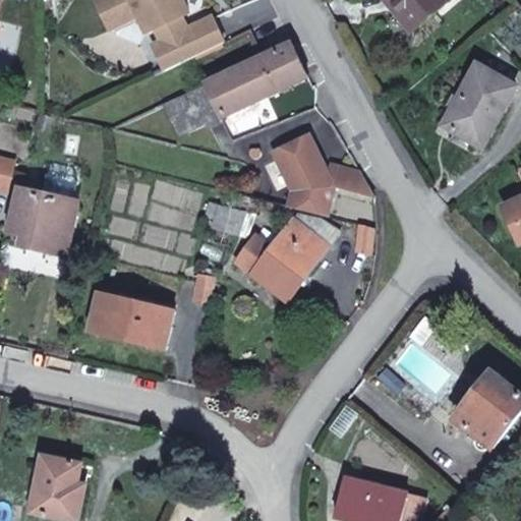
[(129,20),(118,0),(98,0),(112,29),(129,20)]
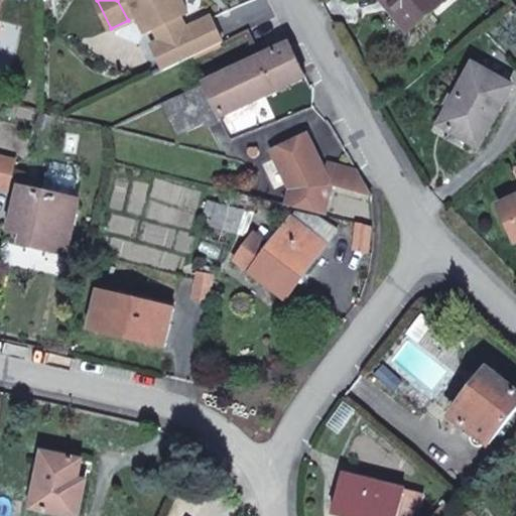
[(186,30),(180,17),(188,14),(181,0),(117,0),(128,20),(139,15),(148,33),(156,29),(162,41),(154,45),(165,71),(194,57),(223,43),(212,18),(186,30)]
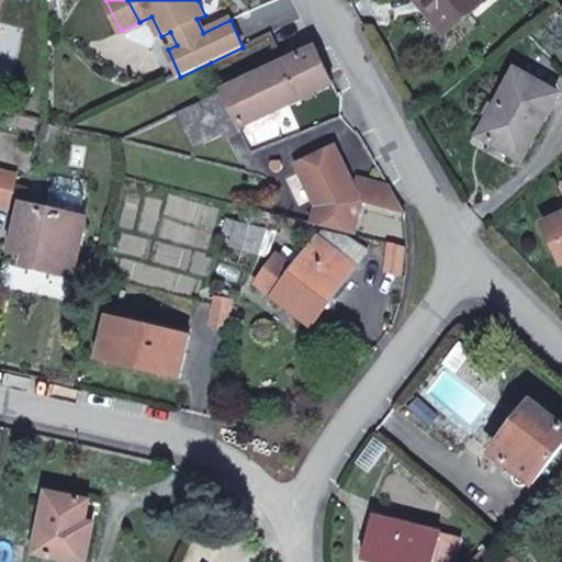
[(487,1),(486,0),(416,0),(446,35),(487,1)]
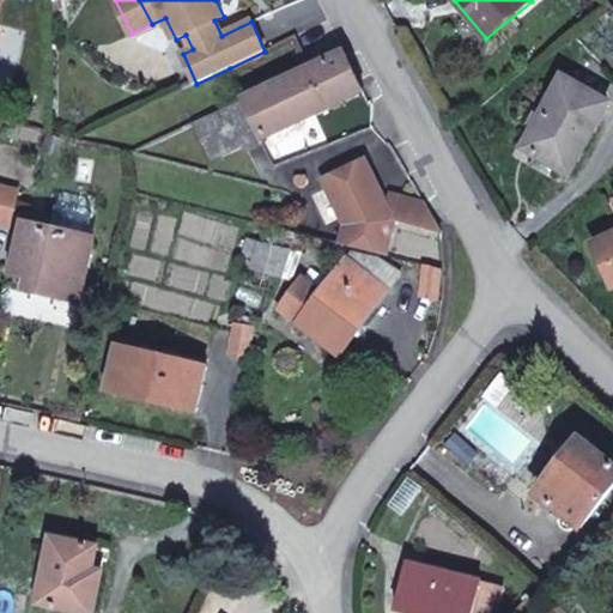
[(265,138),(365,91),(345,53),(246,99),(265,138)]
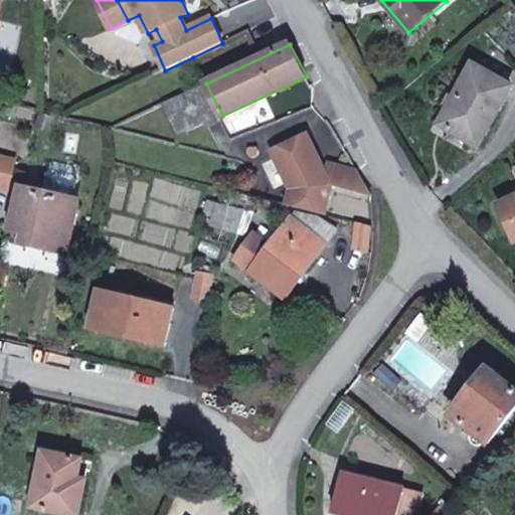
[(478,146),(512,87),(474,64),(457,95),(462,98),(445,128),(478,146)]
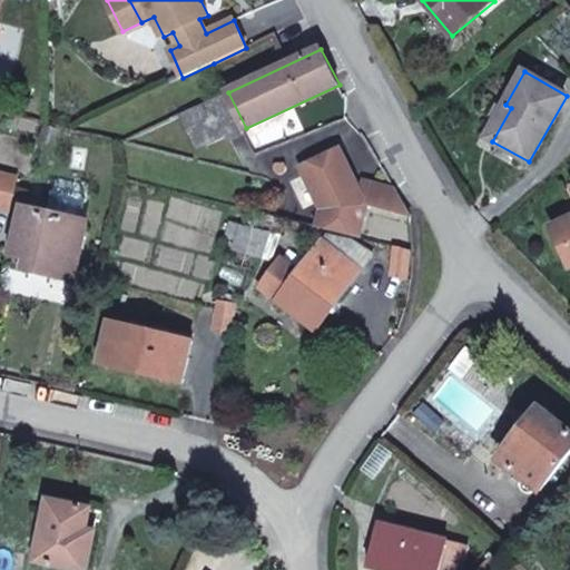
[(246,128),(228,92),(180,115),(198,151),(246,128)]
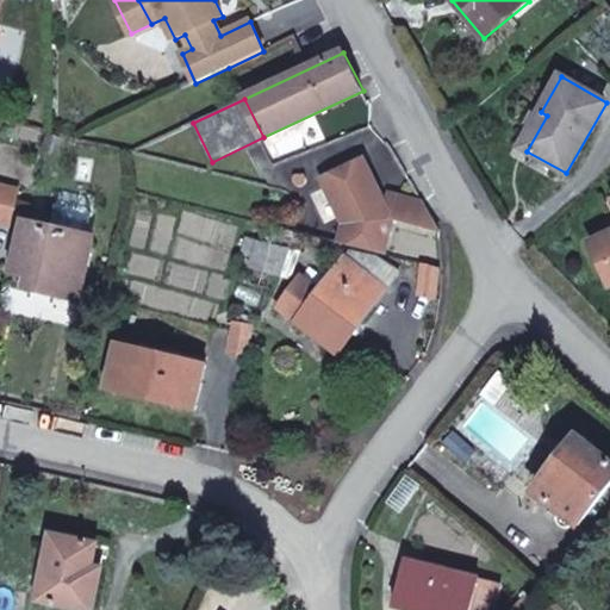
[(527,151),(547,116),(541,112),(521,148),(527,151)]
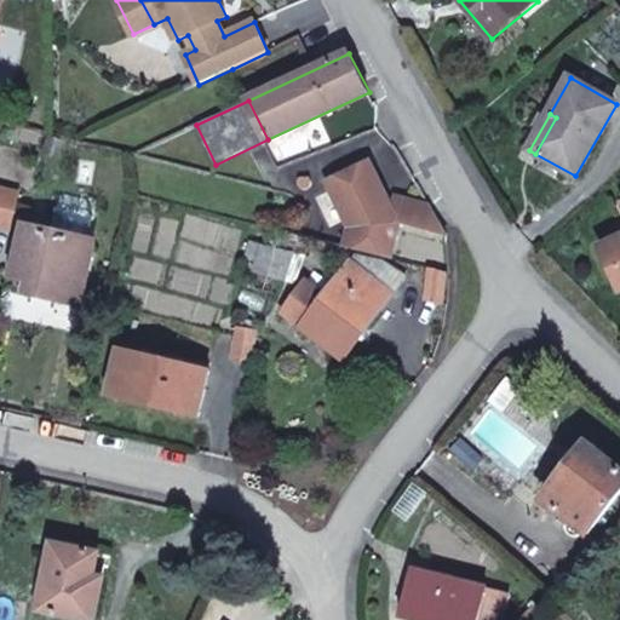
[(61,158),(65,143),(50,138),(46,153),(61,158)]
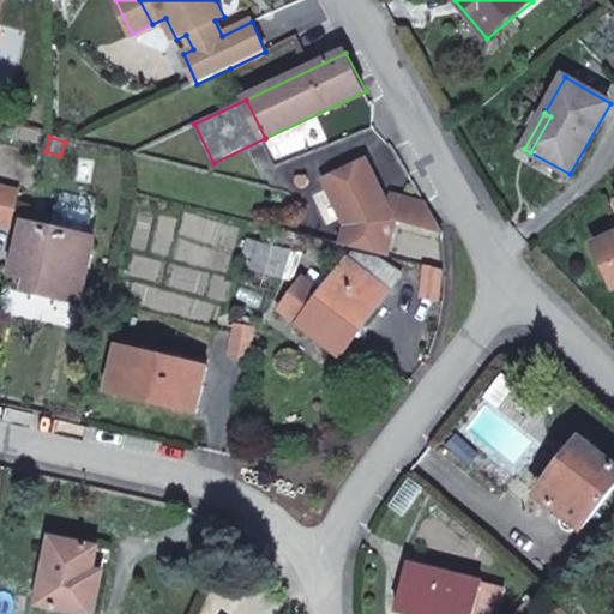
[(392,196),(389,209),(366,160),(325,180),(348,227),(343,245),(387,256),(396,222),(443,235),(444,232),(427,203),(425,204),(392,196)]
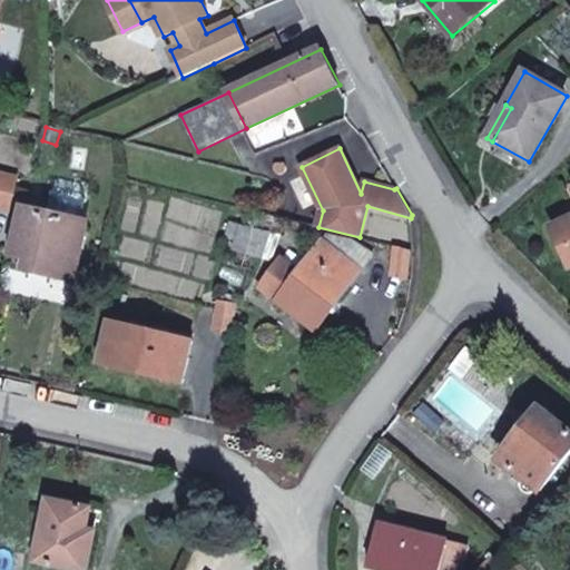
[(287,169),(287,167),(286,165),(285,163),(277,164),(276,164),(276,165),(275,166),(275,167),(275,169),(275,170),(276,172),(277,173),(278,174),(279,174),(281,174),(283,174),(285,174),(286,173),(286,170),(287,169)]
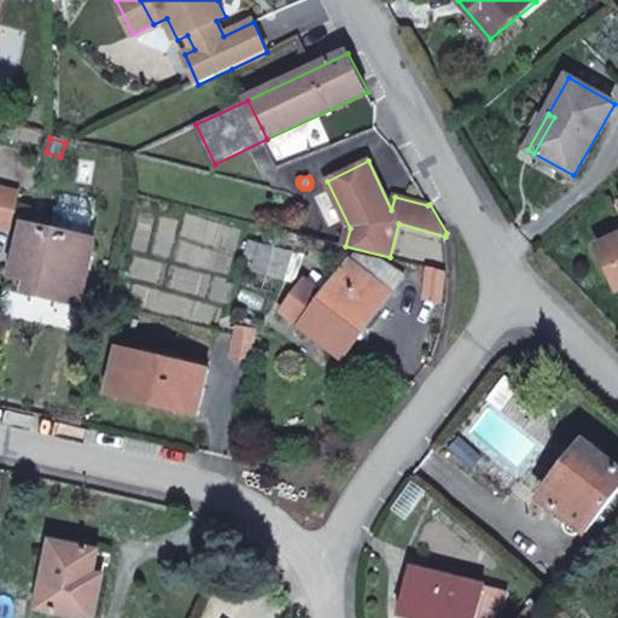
[(15,193),(0,190),(0,226),(7,228),(15,193)]
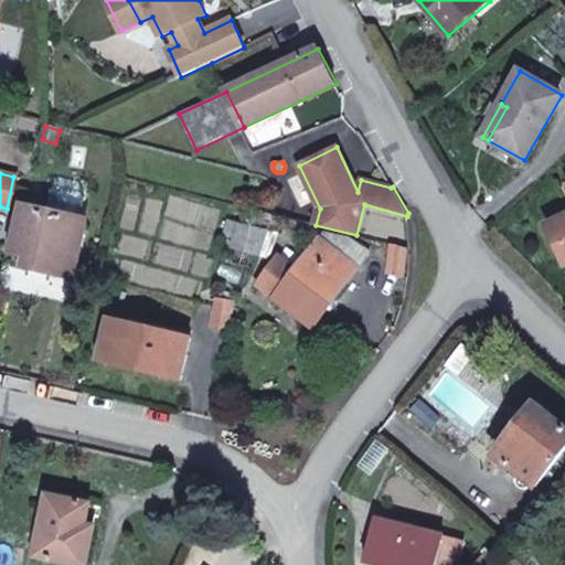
[(82,221),(86,198),(83,191),(59,187),(53,191),(48,213),(82,221)]
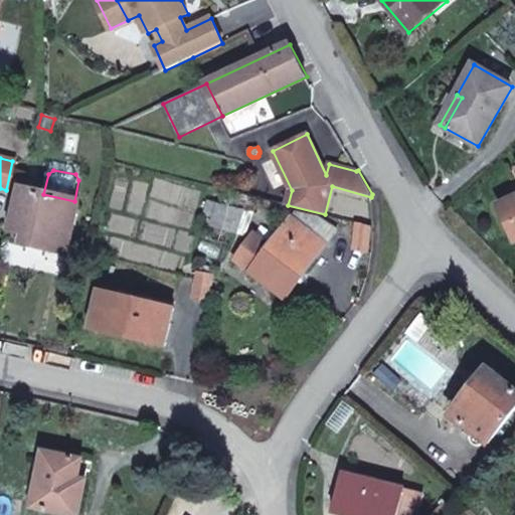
[(67,251),(77,202),(74,201),(43,194),(23,190),(14,229),(27,232),(47,237),(45,246),(67,251)]
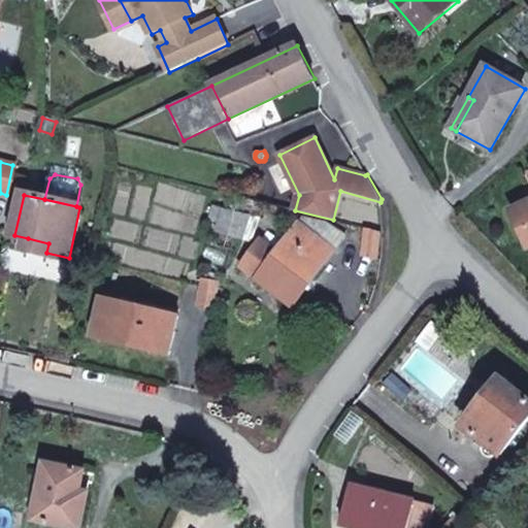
[(527,202),(512,209),(527,245),(527,202)]
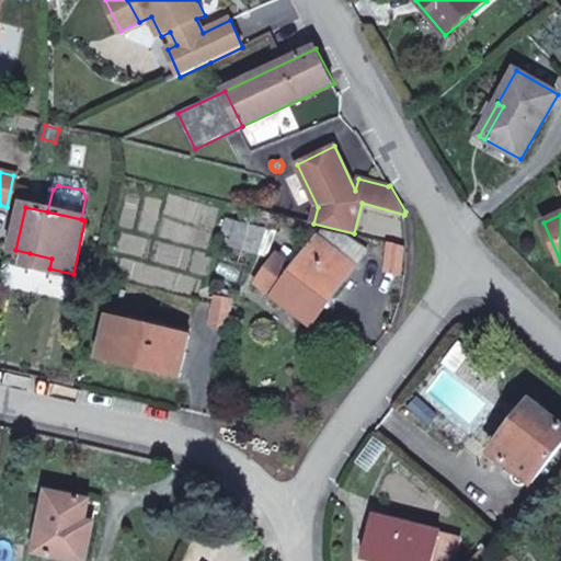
[(235,235),(238,222),(229,219),(225,231),(235,235)]
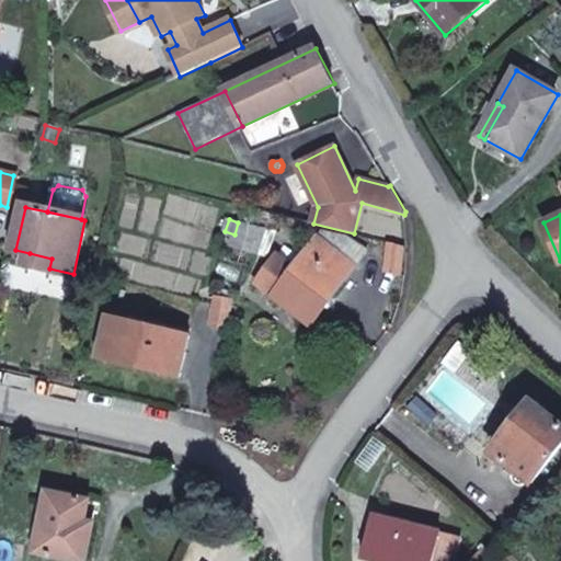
[(254,252),(261,229),(238,222),(235,235),(231,244),(254,252)]
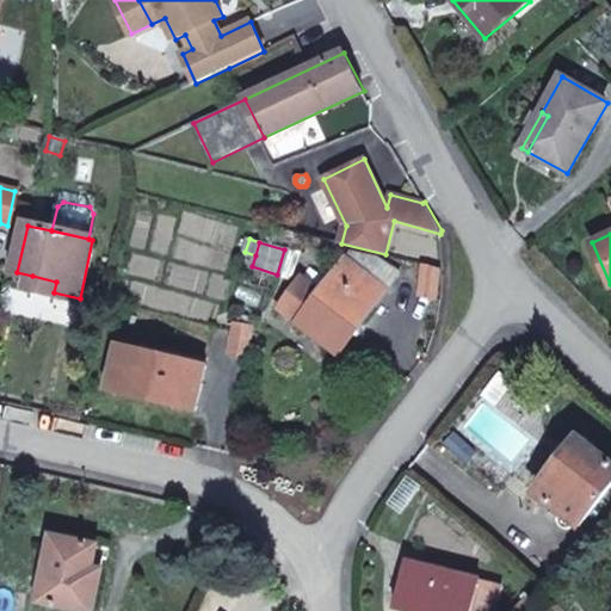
[(387,291),(401,272),(378,259),(353,253),(347,261),(387,291)]
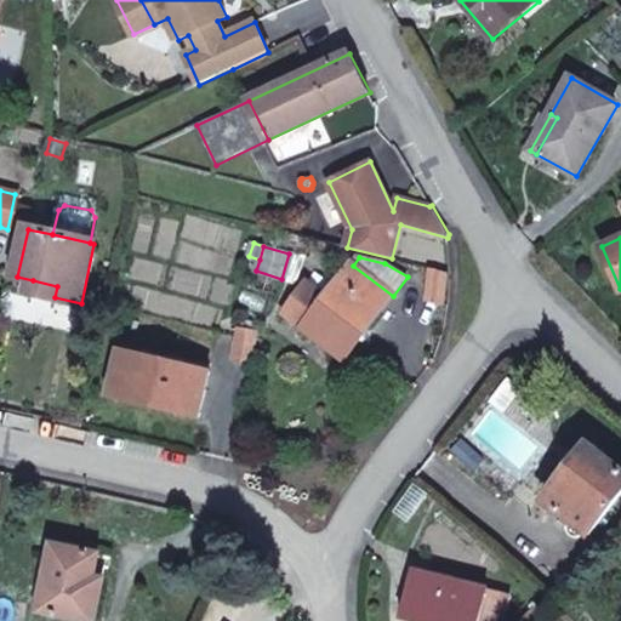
[(346,358),(393,296),(353,266),(328,297),(306,328),(346,358)]
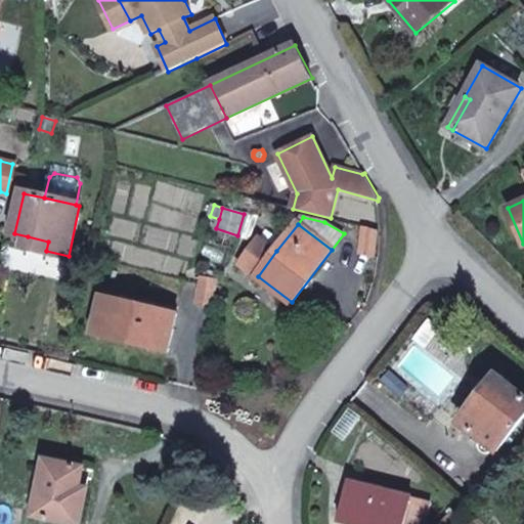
[(375,257),(378,231),(363,227),(360,253),(375,257)]
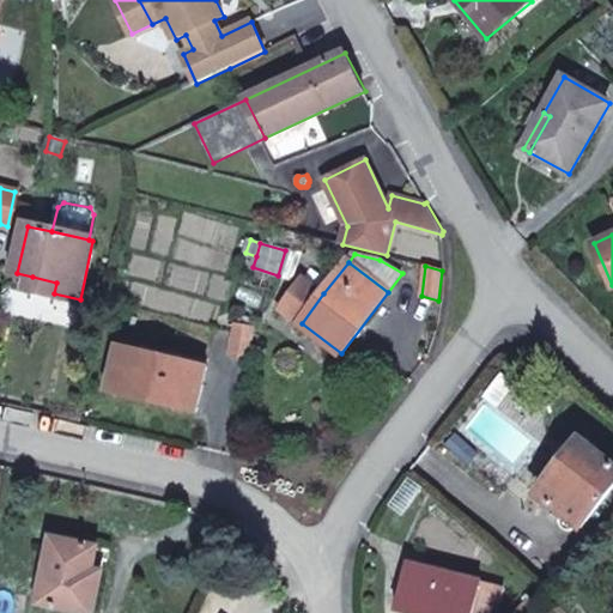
[(54,293),(56,283),(32,277),(30,289),(54,293)]
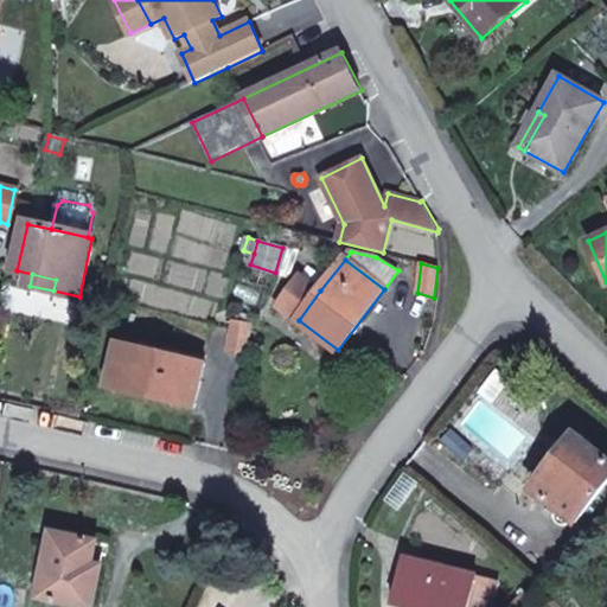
[(299,320),(320,291),(301,276),(279,306),(299,320)]
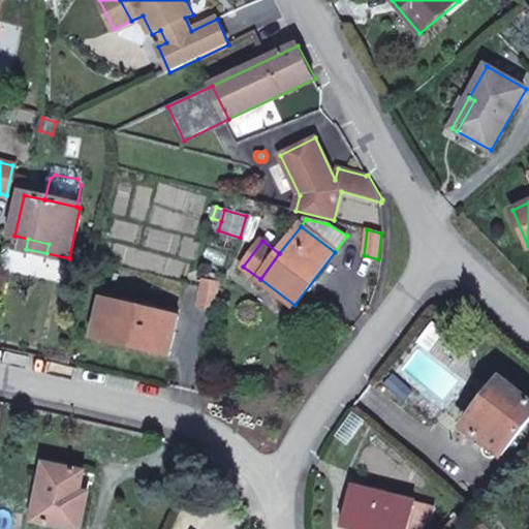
[(216,308),(220,283),(204,280),(199,305),(216,308)]
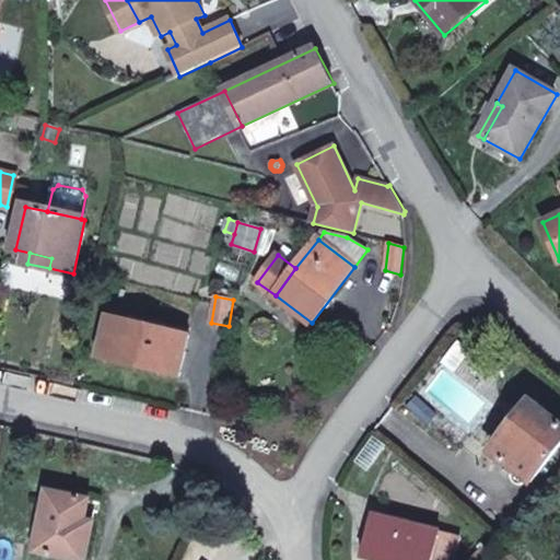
[(181,375),(189,335),(109,316),(100,357),(181,375)]
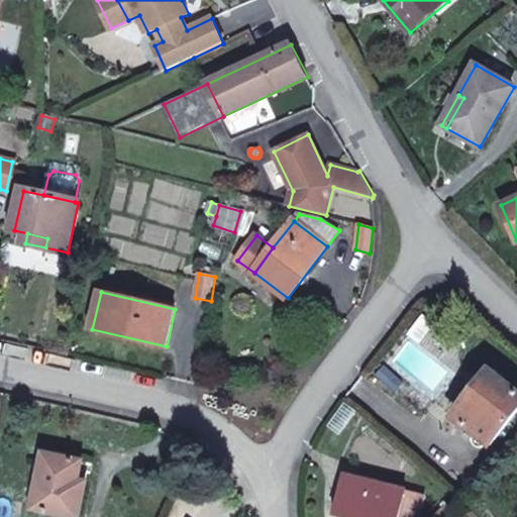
[(491,445),(516,412),(516,392),(492,372),(456,417),(491,445)]
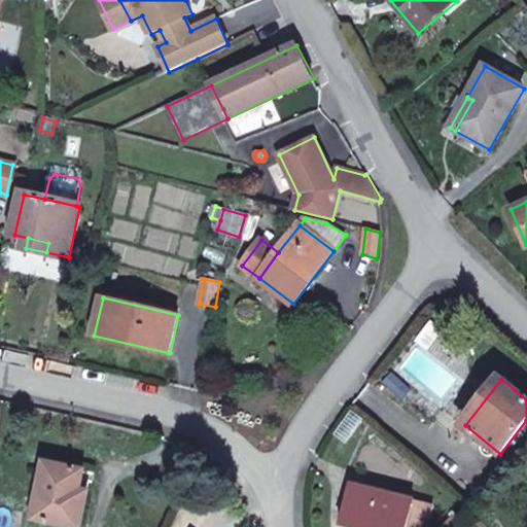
[(74,526),(80,526),(88,492),(80,490),(83,470),(46,463),(35,518),(74,526)]
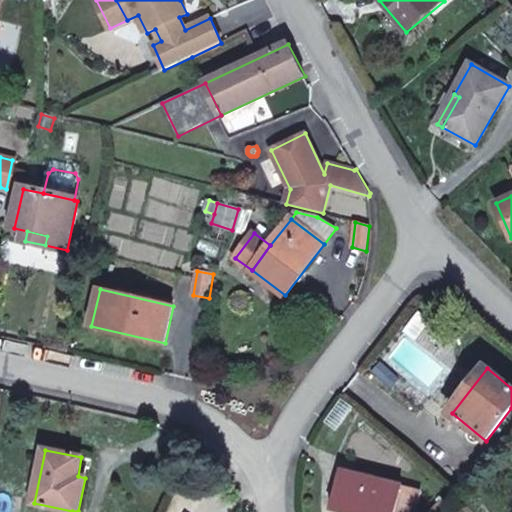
[(375,479),(376,474),(360,470),(359,475),(375,479)]
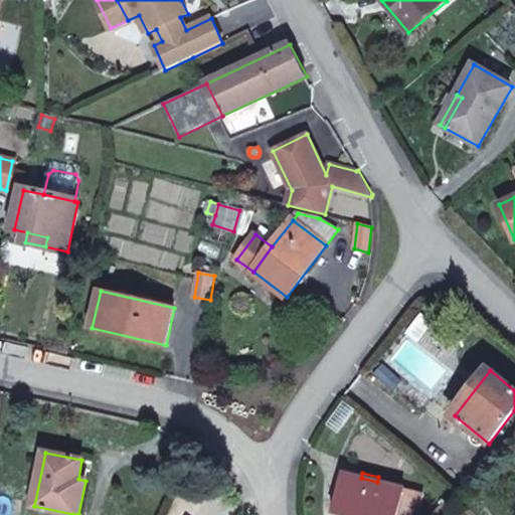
[(346,514),(397,514),(404,489),(377,482),(361,478),(344,474),(334,512),(346,514)]
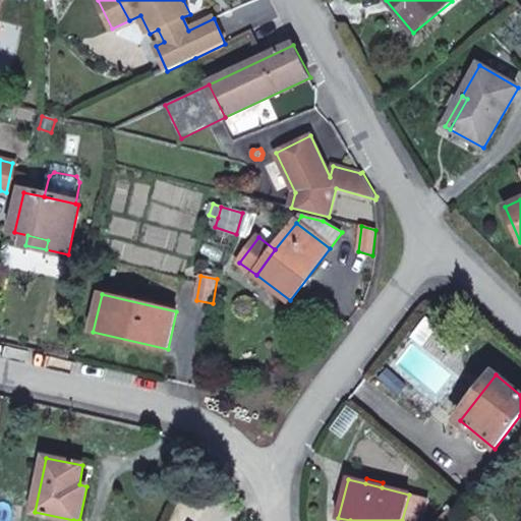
[(418,520),(424,499),(409,495),(402,520),(418,520)]
